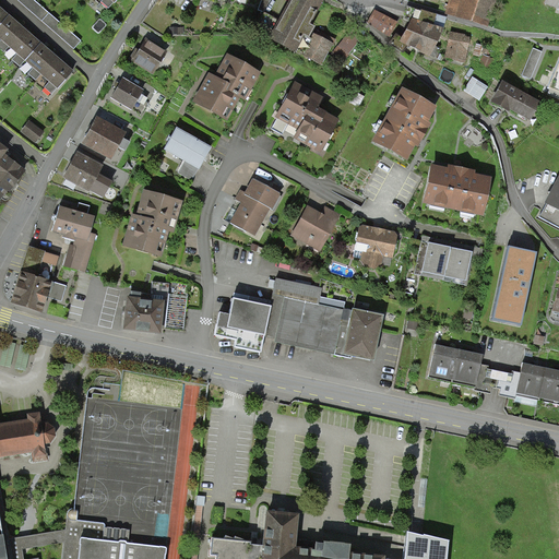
[(33,0),(15,0),(73,49),(81,42),(33,0)]
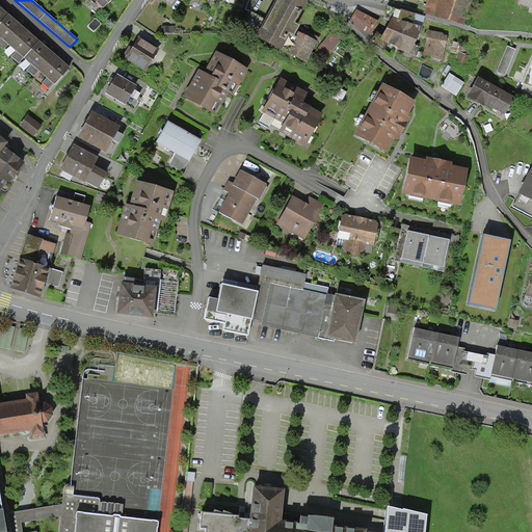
[(250,12),(242,28),(289,52),(290,53),(306,61),(317,38),(301,30),(298,35),(297,34),(295,37),(291,35),(296,26),(292,24),(303,2),(299,0),(276,0),(268,18),(266,21),(250,12)]
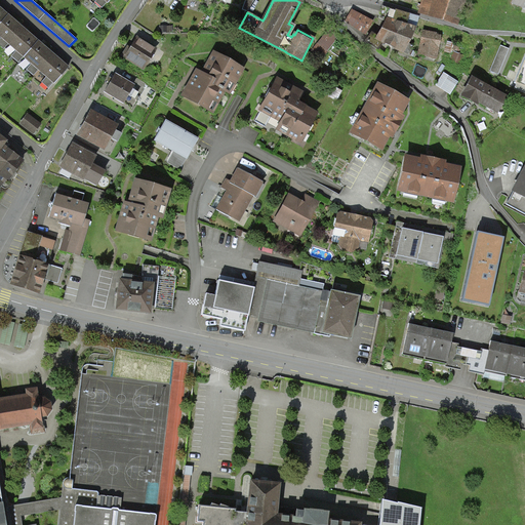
[(421,0),(418,10),(454,23),(461,0),(421,0)]
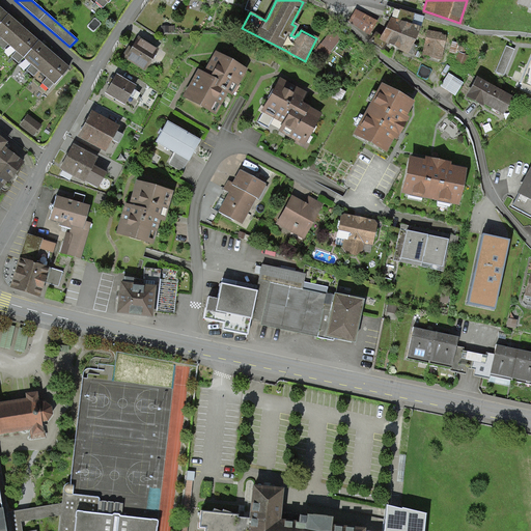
[(375,34),(370,42),(382,50),(386,43),(394,47),(412,55),(417,47),(412,44),(419,29),(422,18),(387,7),(383,18),(389,22),(380,37),(375,34)]
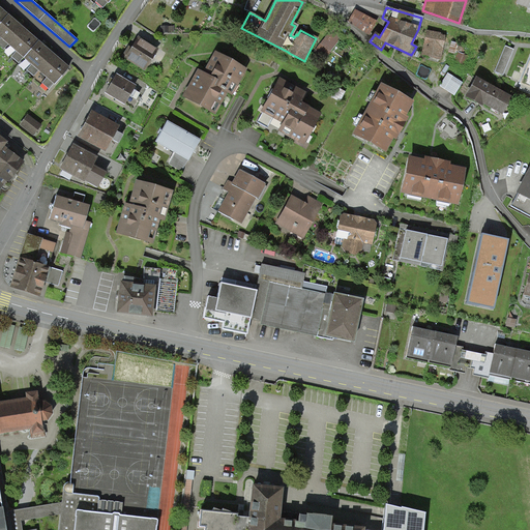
[(375,23),(354,10),(347,22),(369,34),(375,23)]
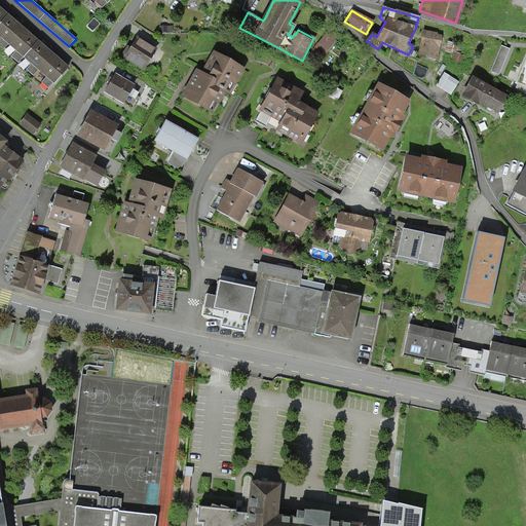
[(19,63),(24,57),(37,42),(23,30),(21,28),(6,15),(0,23),(0,35),(1,37),(0,38),(0,46),(3,49),(8,43),(16,49),(11,57),(19,63)]
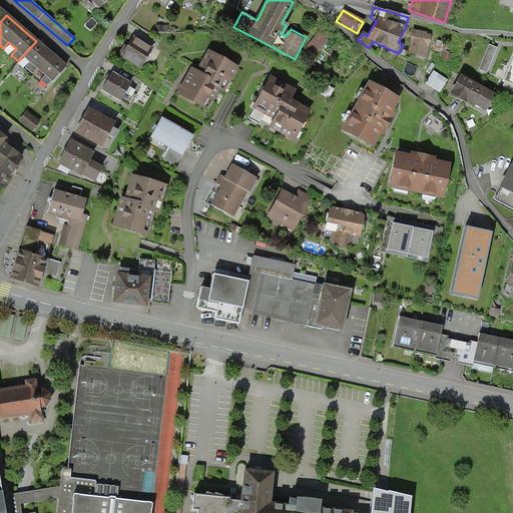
[(313,41),(308,51),(316,56),(332,33),(324,26),(313,41)]
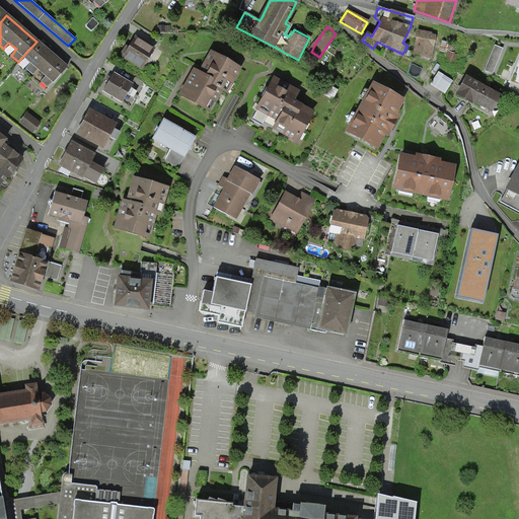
[(435,34),(418,31),(413,54),(430,58),(435,34)]
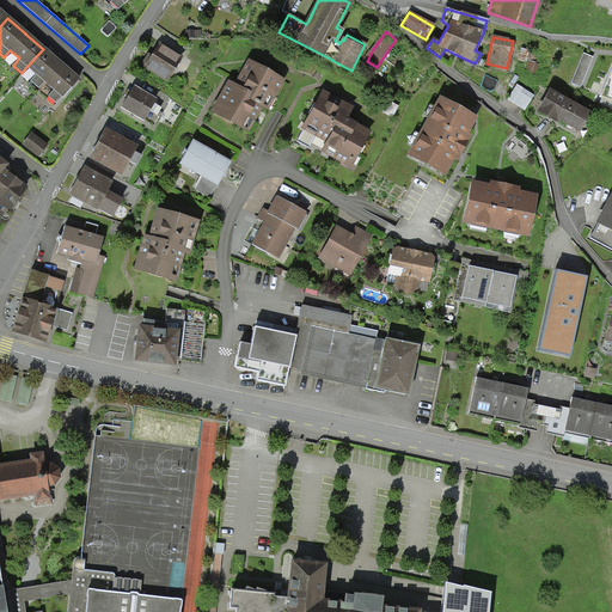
[(148,56),(144,65),(166,80),(181,57),(159,44),(153,55),(151,57),(148,56)]
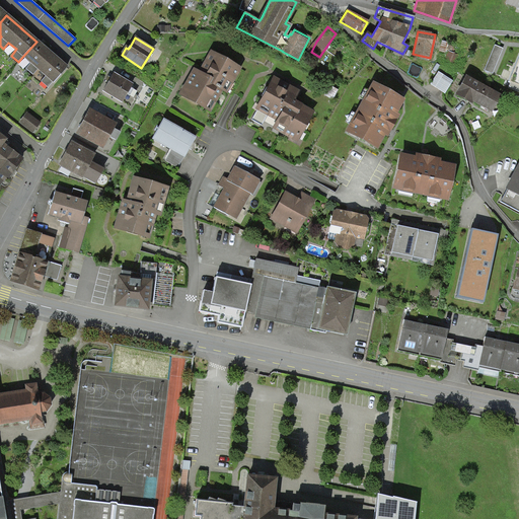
[(53,81),(54,81),(66,67),(52,55),(50,53),(36,42),(23,56),(31,62),(25,69),(32,75),(39,68),(46,75),(41,81),(48,88),(53,81)]
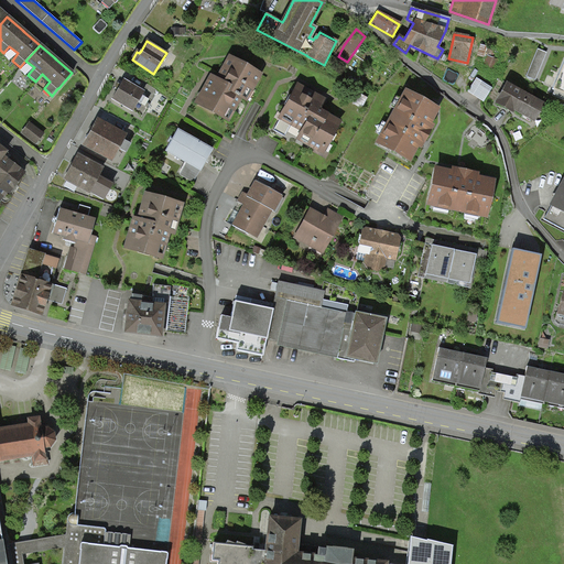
[(545,53),(537,49),(525,76),(534,80),(545,53)]
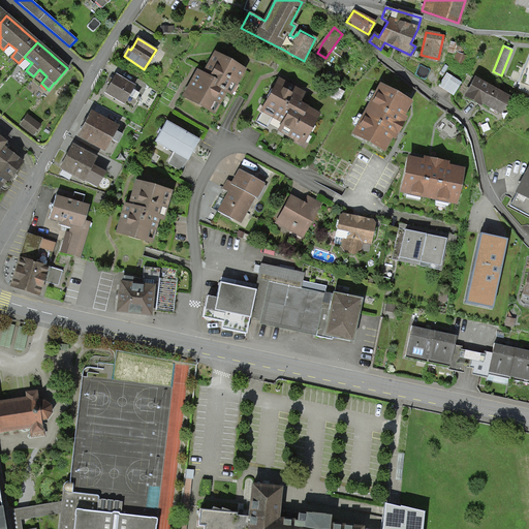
[(318,57),(310,53),(305,64),(313,67),(318,57)]
